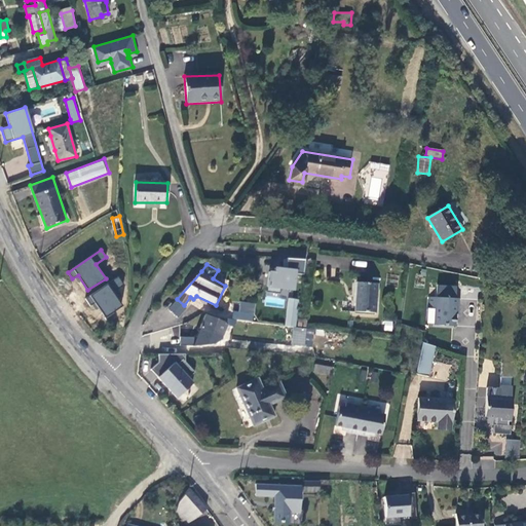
[(297,270),(275,267),(274,272),(269,271),(267,292),(280,293),(280,288),(294,290),(297,270)]
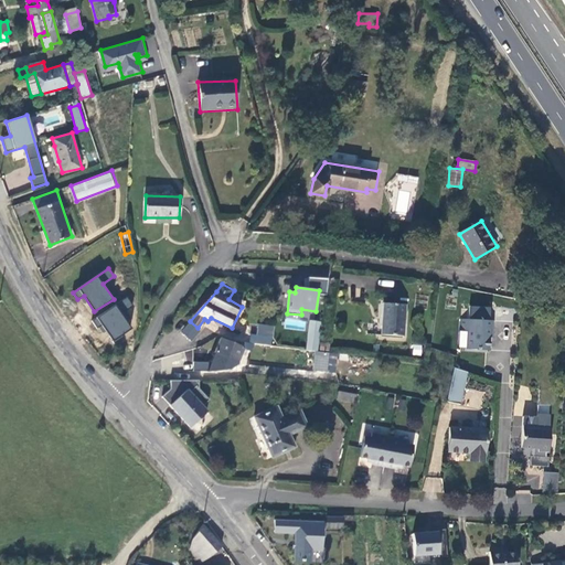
[(132,306),(127,298),(92,321),(96,329),(103,324),(113,341),(132,328),(121,312),(132,306)]
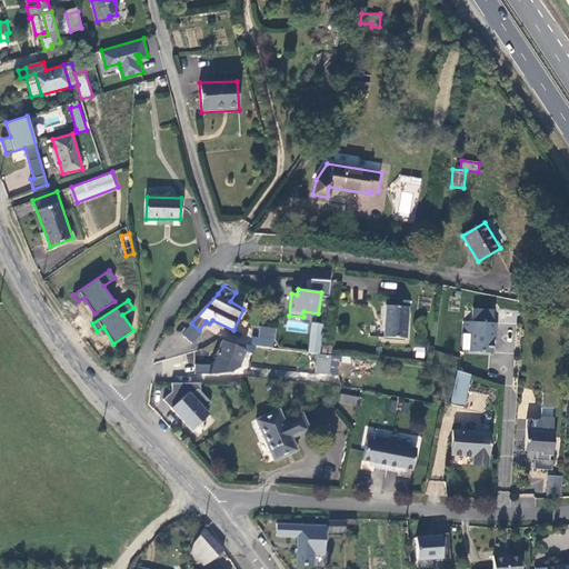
[(409,307),(388,306),(386,338),(407,339),(409,307)]
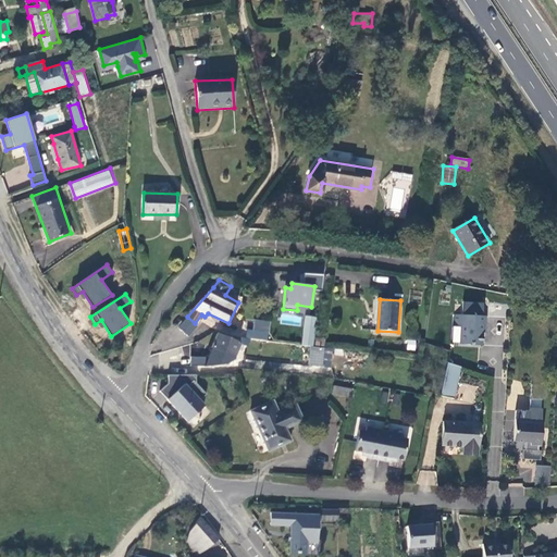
[(489,313),(457,311),(456,325),(462,325),(461,344),(484,345),(485,326),(487,326),(489,313)]
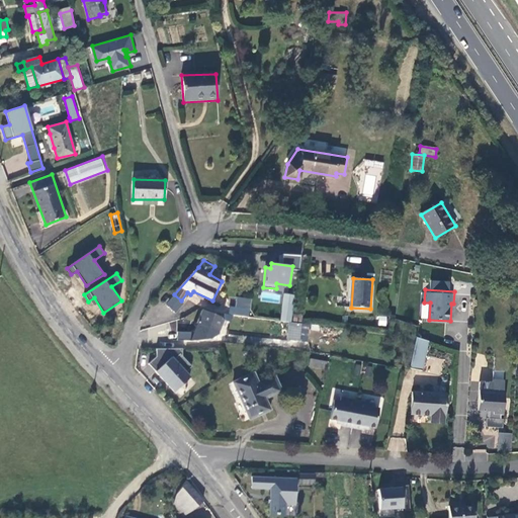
[(176,313),(190,294),(187,292),(181,300),(174,294),(165,305),(176,313)]
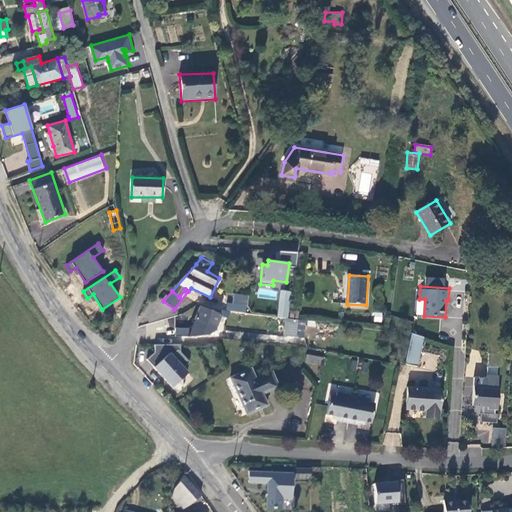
[(291,292),(282,290),(278,317),(285,318),(288,318),(291,292)]
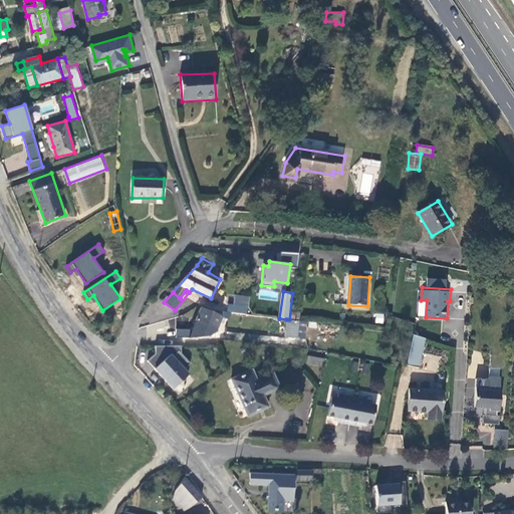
[(249,296),(235,294),(234,304),(247,306),(248,306),(249,296)]
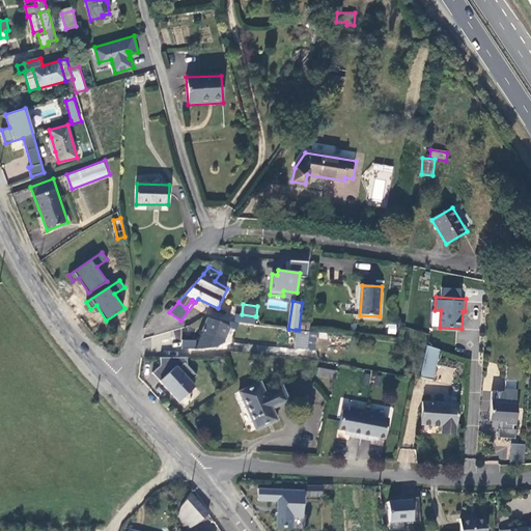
[(255,316),(242,314),(234,314),(233,322),(206,317),(198,340),(182,340),(182,348),(194,350),(215,347),(223,342),(228,328),(235,330),(238,323),(253,324),(255,316)]
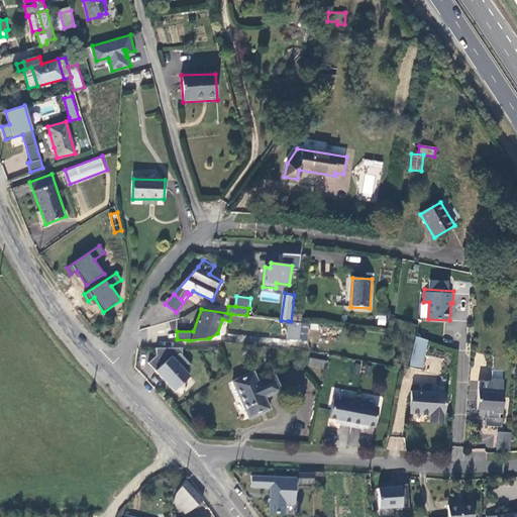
[(286,339),(298,340),(300,322),(291,321),(288,321),(286,339)]
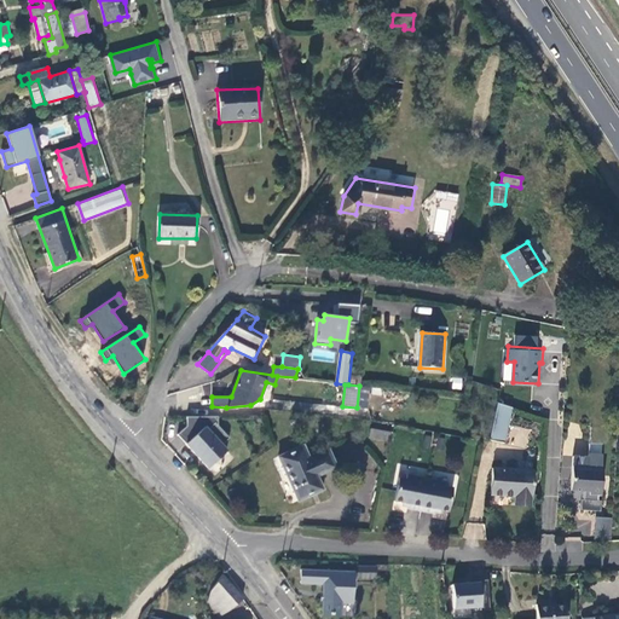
[(505,443),(512,408),(498,404),(492,440),(505,443)]
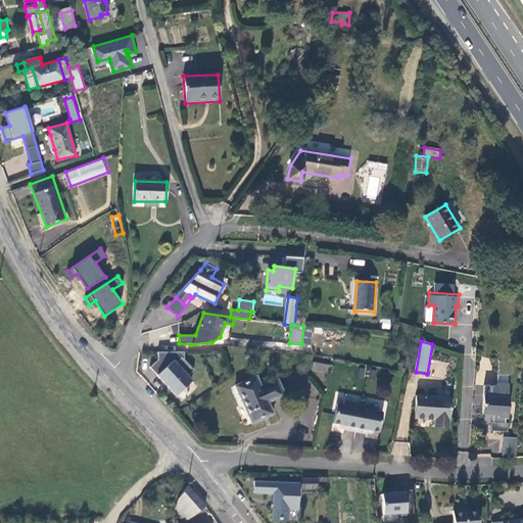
[(158,360),(151,367),(177,395),(193,381),(188,376),(194,370),(185,360),(185,351),(158,351),(158,360)]
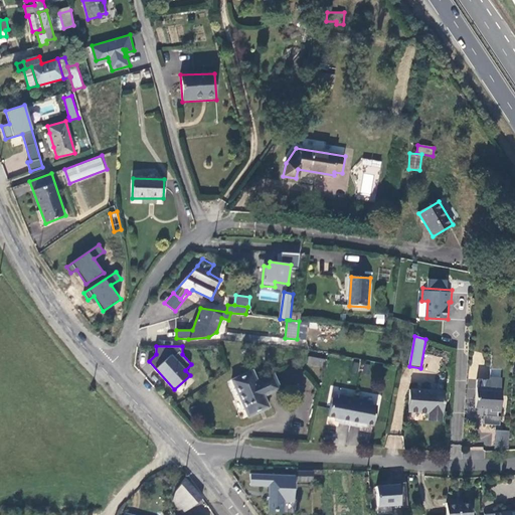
[(323,366),(325,359),(309,356),(307,363),(323,366)]
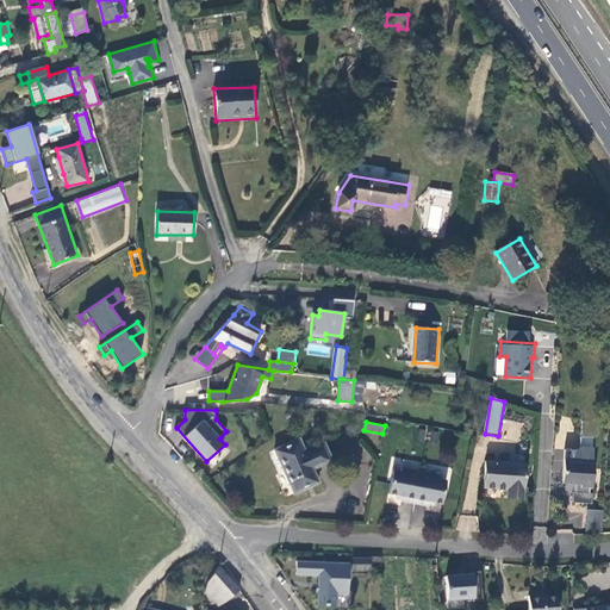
[(566,452),(565,484),(582,485),(582,489),(592,489),(595,461),(593,460),(595,440),(582,439),(580,452),(566,452)]
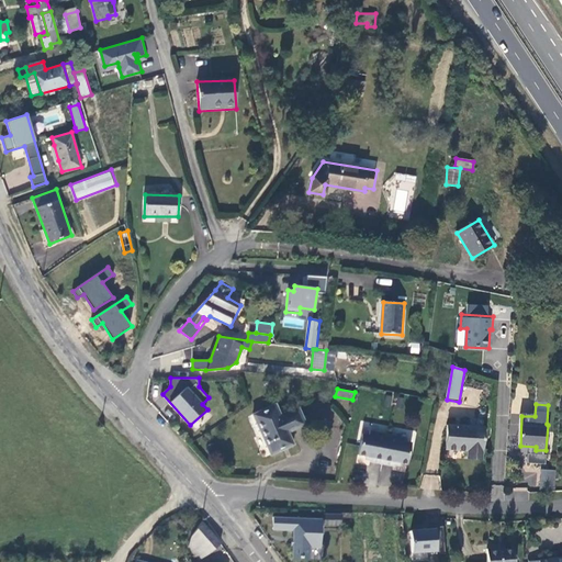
[(281,416),(277,405),(255,415),(271,454),(293,446),(288,431),(305,425),(299,409),(281,416)]
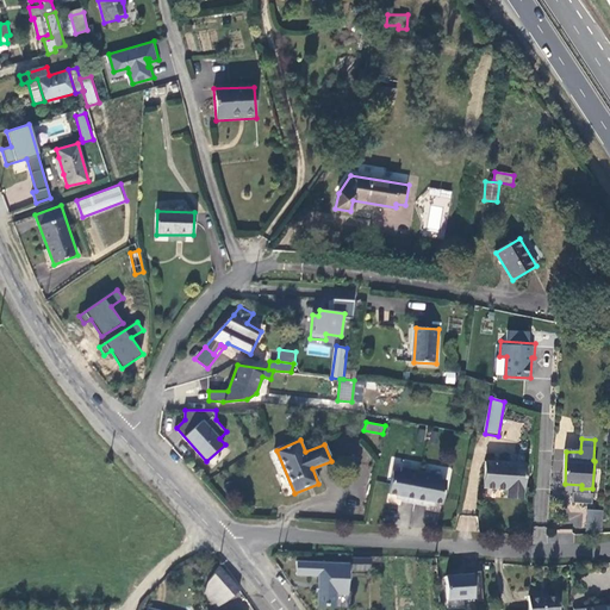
[(527,464),(489,461),(486,487),(509,489),(508,498),(524,499),(527,464)]
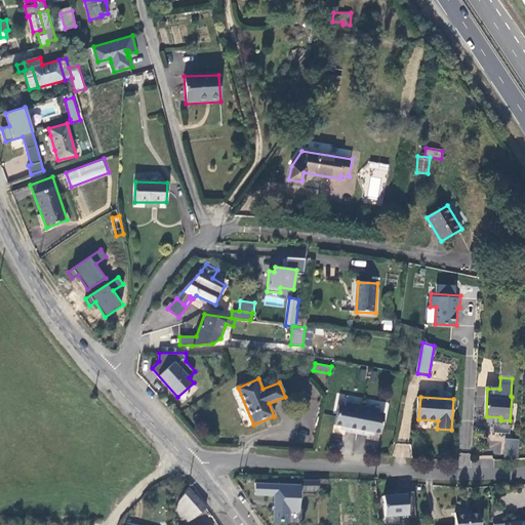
[(357,434),(362,406),(346,403),(345,407),(338,406),(334,426),(347,428),(346,432),(357,434)]
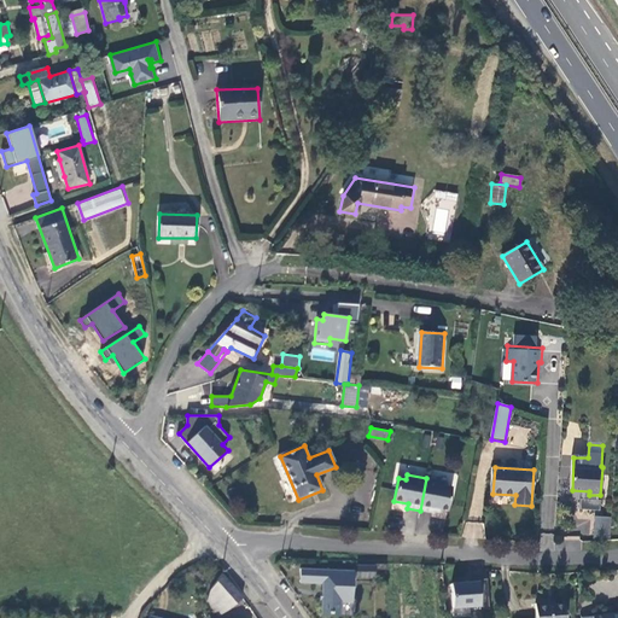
[(447,482),(426,478),(420,511),(432,512),(433,508),(448,511),(453,488),(445,487),(447,482)]
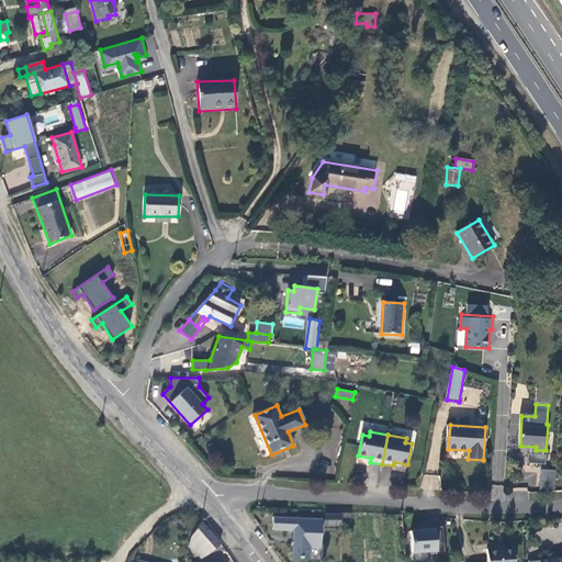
[(557,471),(542,471),(540,491),(555,492),(557,471)]
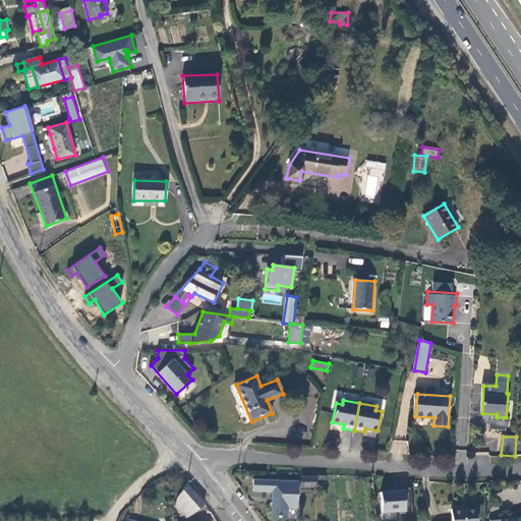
[(407,454),(408,441),(392,440),(391,453),(407,454)]
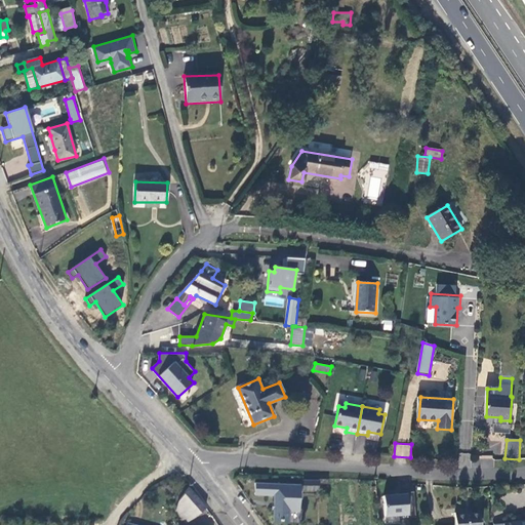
[(319,481),(304,480),(304,490),(318,491),(318,484),(319,481)]
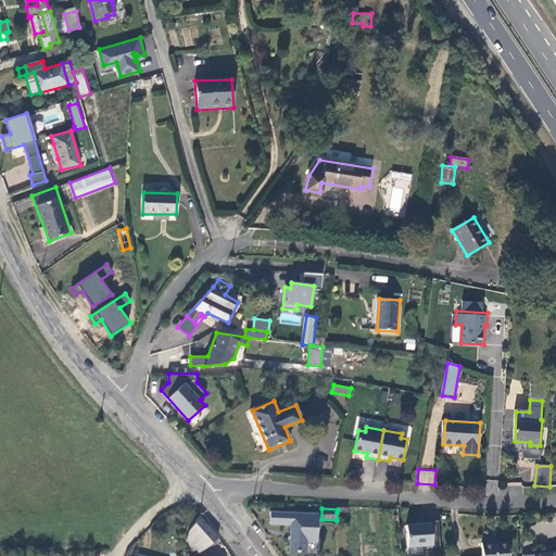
[(317,542),(318,514),(270,512),(269,522),(290,523),(289,552),(306,553),(306,541),(317,542)]
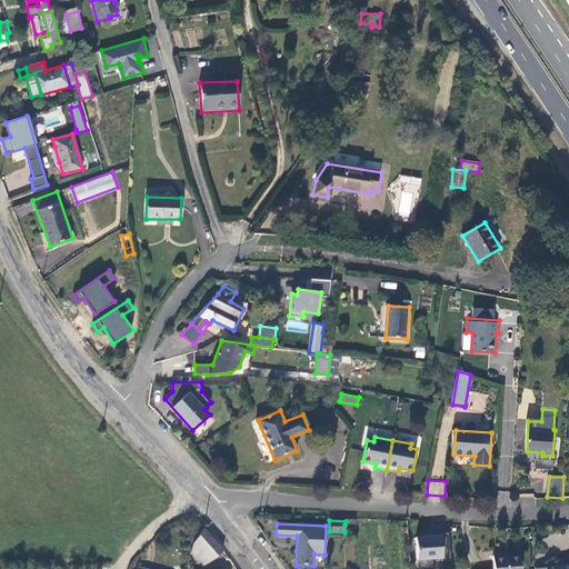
[(212,562),(225,551),(203,529),(193,542),(190,553),(197,562),(202,567),(212,562)]
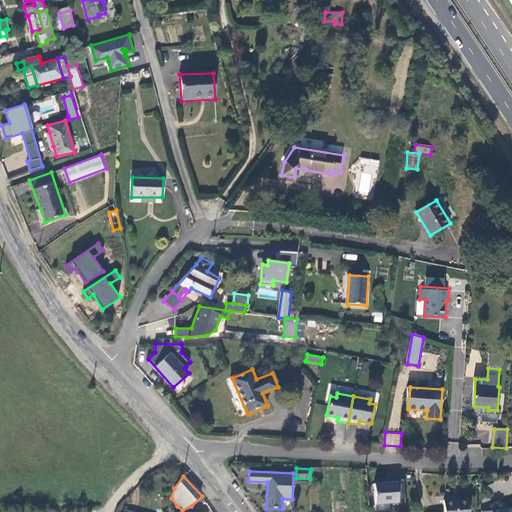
[(387,483),(375,484),(376,504),(397,503),(398,505),(406,505),(404,485),(397,486),(397,480),(387,481),(387,483)]
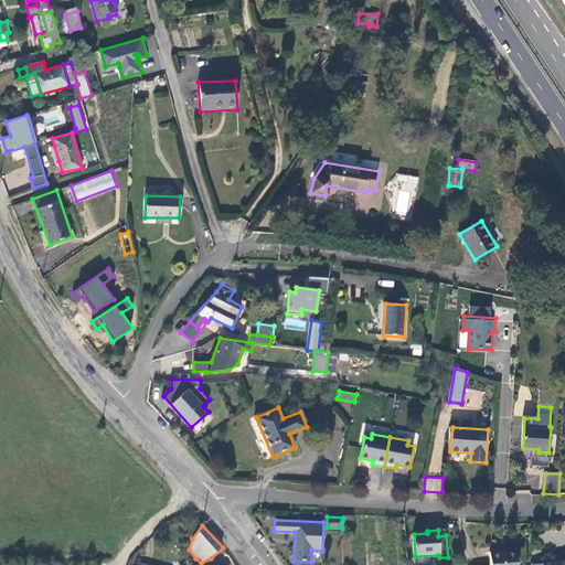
[(501,552),(490,552),(490,564),(516,564),(516,554),(501,554),(501,552)]
